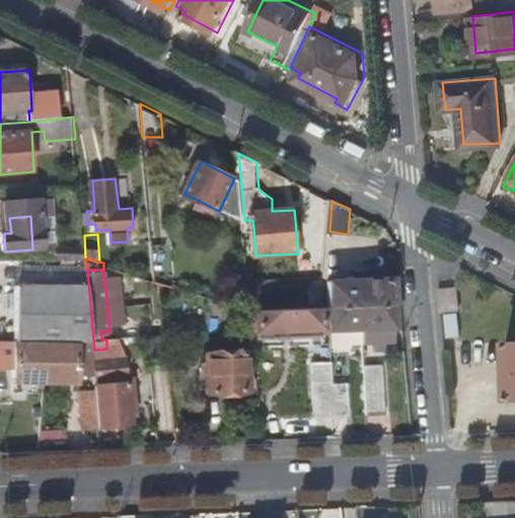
[(361,307),(392,306),(390,280),(349,282),(349,287),(338,288),(339,300),(322,300),(322,309),(328,308),(361,307)]
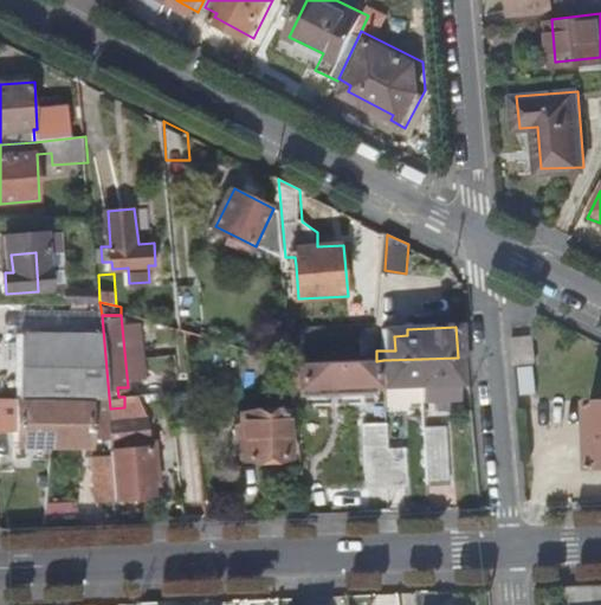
[(23,333),(24,399),(56,398),(90,397),(109,397),(103,329),(23,333)]
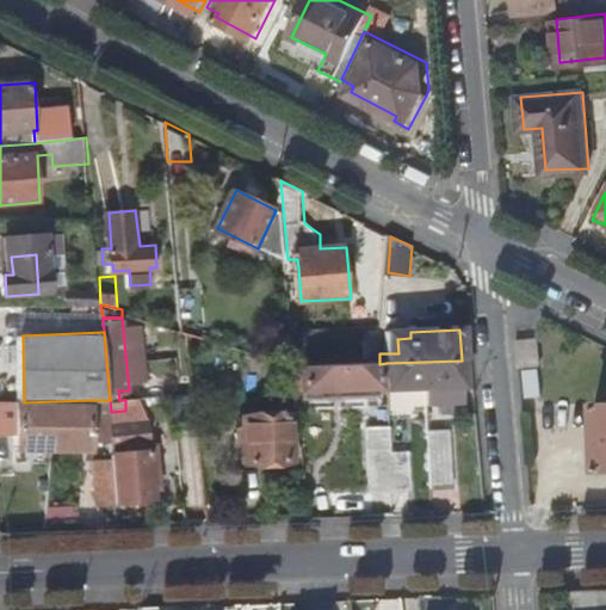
[(540,334),(519,336),(521,362),(543,361),(540,334)]
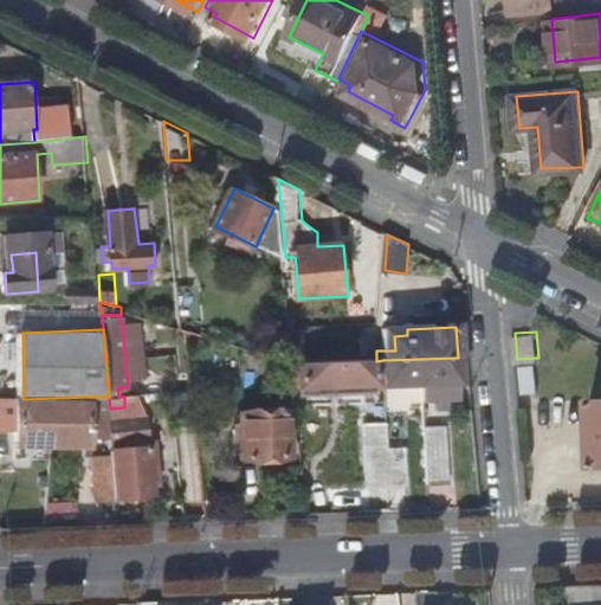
[(424,403),(437,403),(450,401),(461,401),(458,358),(421,359),(422,384),(424,403)]
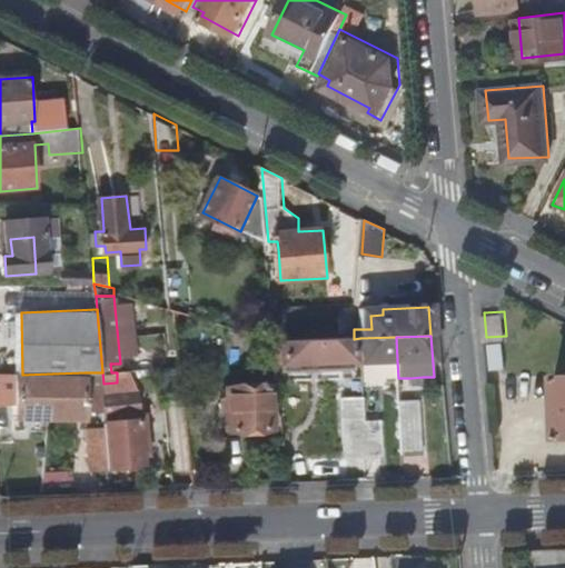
[(362,362),(397,360),(396,337),(360,338),(362,359),(362,362)]
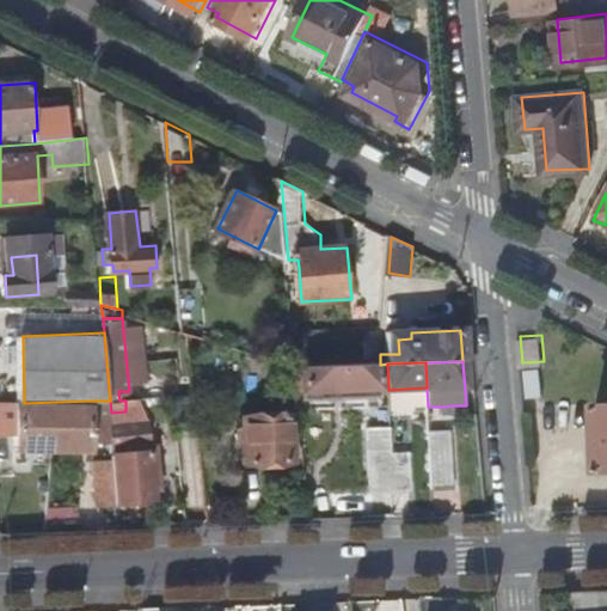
[(308,389),(379,388),(388,386),(387,364),(380,365),(298,366),(300,389),(308,389)]
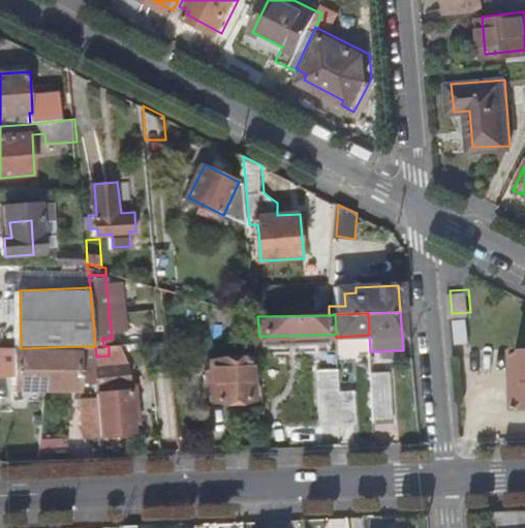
[(328,343),(328,335),(267,336),(267,344),(328,343)]
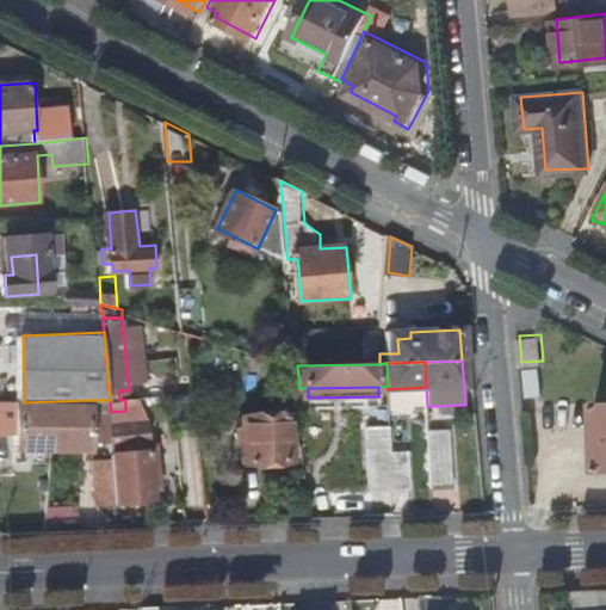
[(149,425),(140,399),(125,400),(125,411),(111,412),(115,456),(119,504),(159,501),(155,454),(141,455),(141,448),(130,448),(130,426),(149,425)]
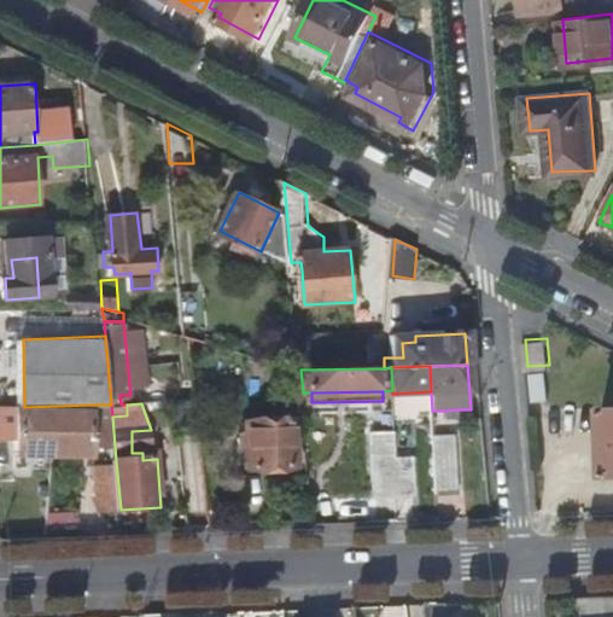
[(57,406),(58,452),(93,450),(92,405),(57,406)]
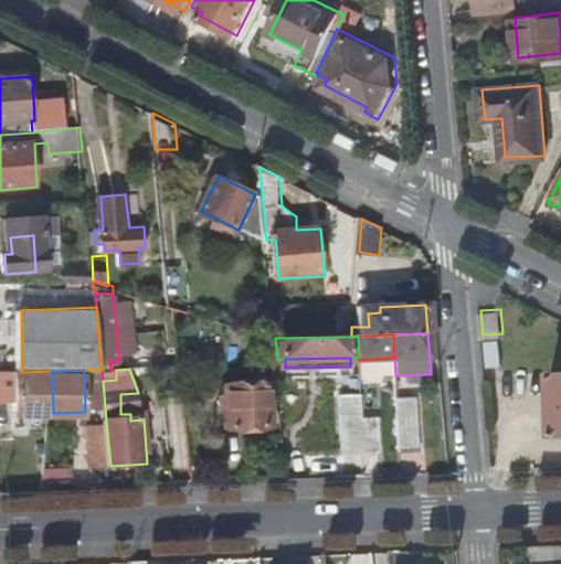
[(17,372),(19,401),(19,414),(53,413),(52,371),(22,372),(17,372)]
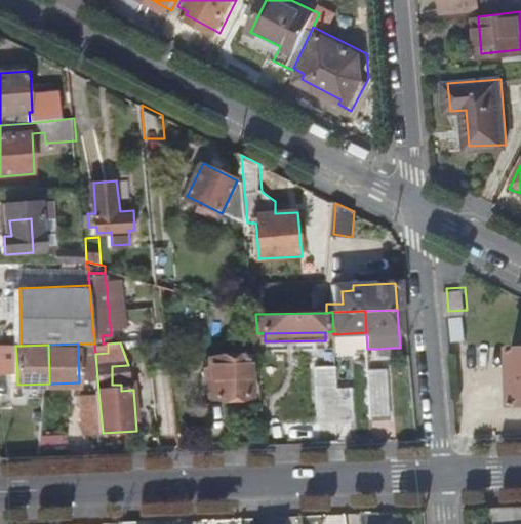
[(0,373),(17,372),(15,346),(0,346),(0,373)]
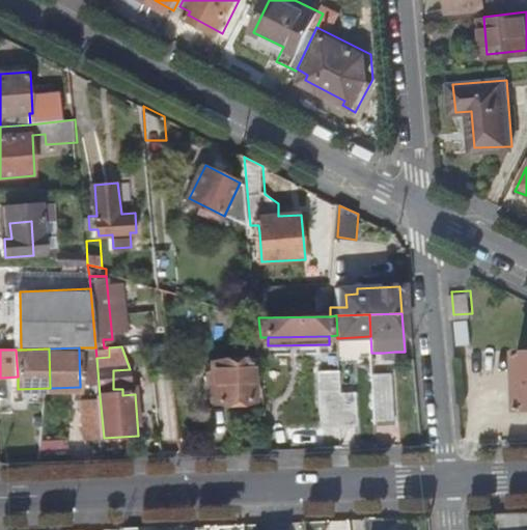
[(254,362),(213,366),(216,405),(258,402),(254,362)]
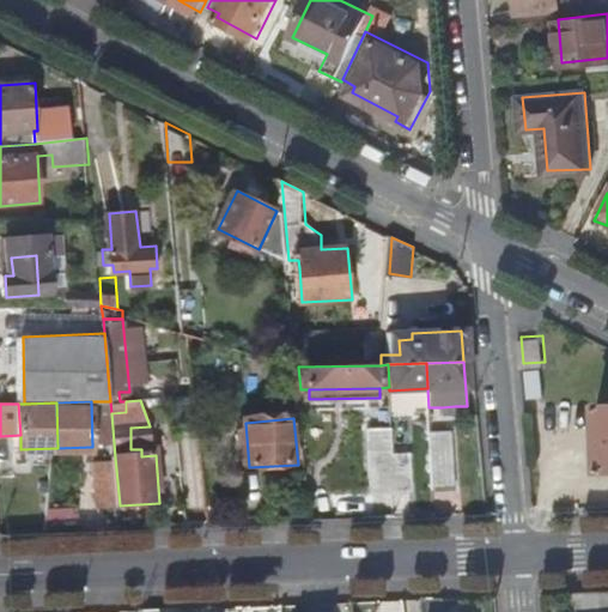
[(454,429),(431,429),(435,488),(457,486),(454,429)]
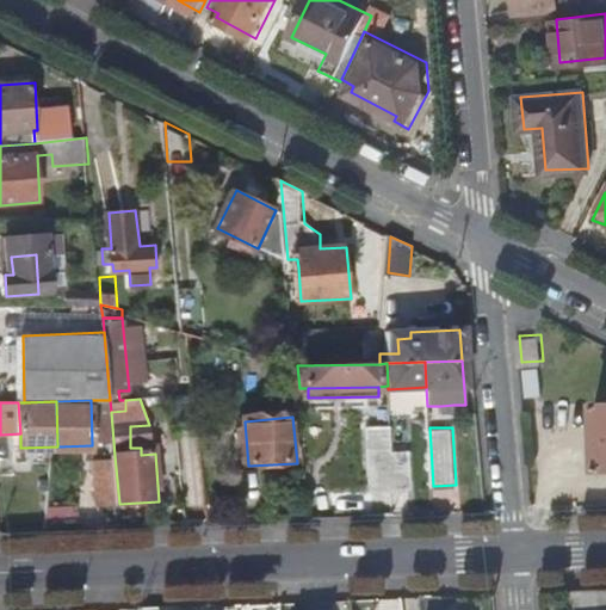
[(391,454),(390,429),(368,430),(372,492),(394,491),(391,454)]
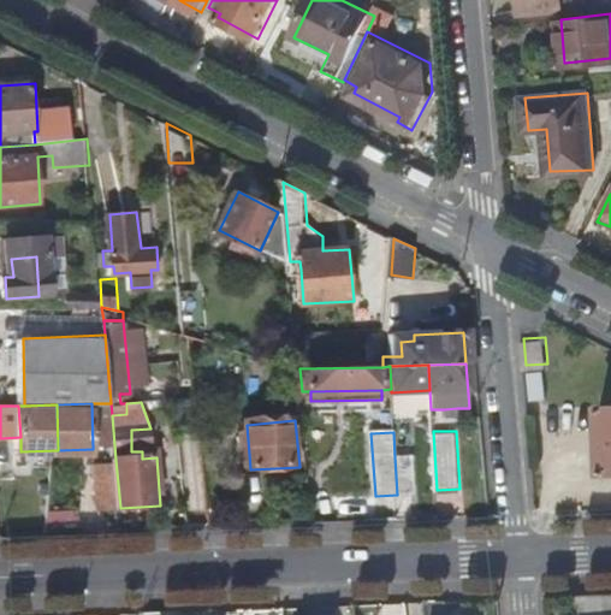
[(395,457),(397,495),(416,494),(413,457),(395,457)]
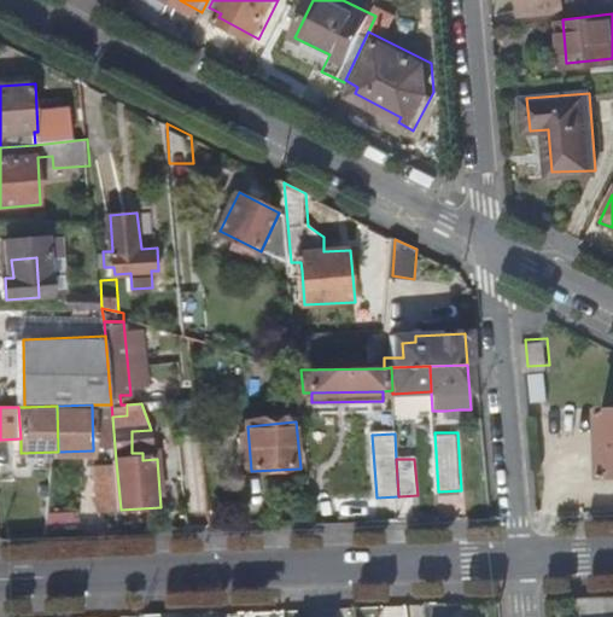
[(100,511),(121,510),(116,461),(107,463),(107,479),(98,479),(100,511)]
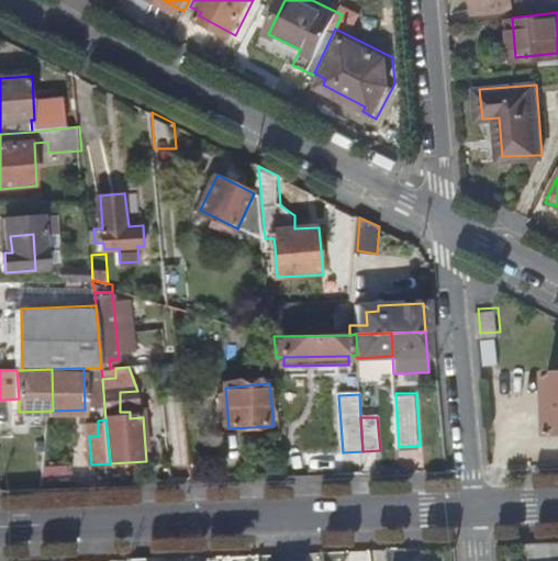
[(529,560),(557,560),(557,541),(528,542),(529,560)]
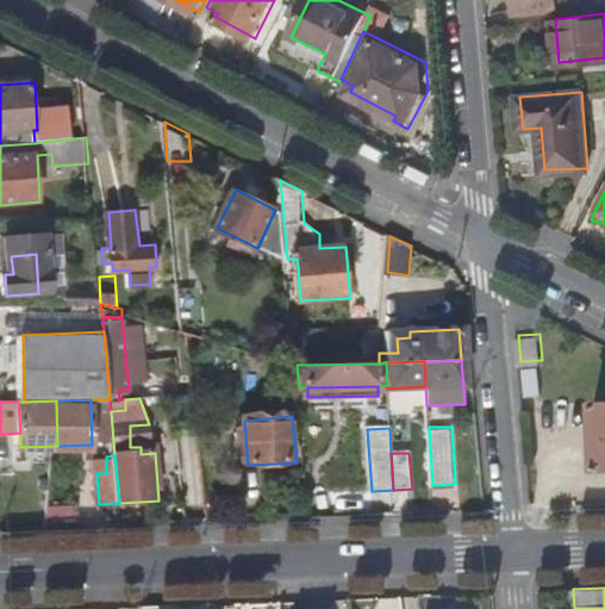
[(446,608),(444,594),(424,595),(425,608),(446,608)]
